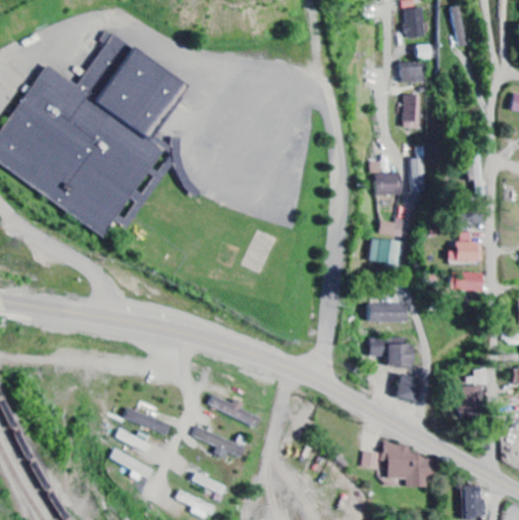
[(426,36),(425,7),(404,8),(406,38),(426,36)]
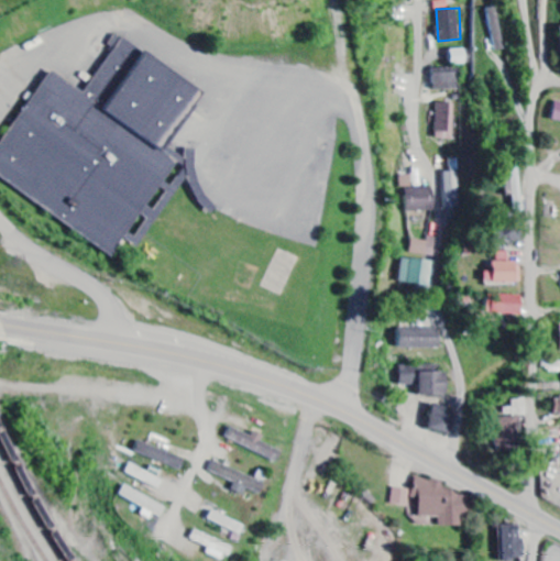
[(0,177),(110,254),(121,238),(110,239),(109,234),(103,234),(102,222),(90,223),(86,223),(75,216),(67,217),(65,179),(65,177),(77,160),(76,146),(86,145),(87,143),(130,140),(129,128),(163,151),(202,92),(142,51),(143,51),(122,36),(83,92),(50,70),(0,142),(0,177)]
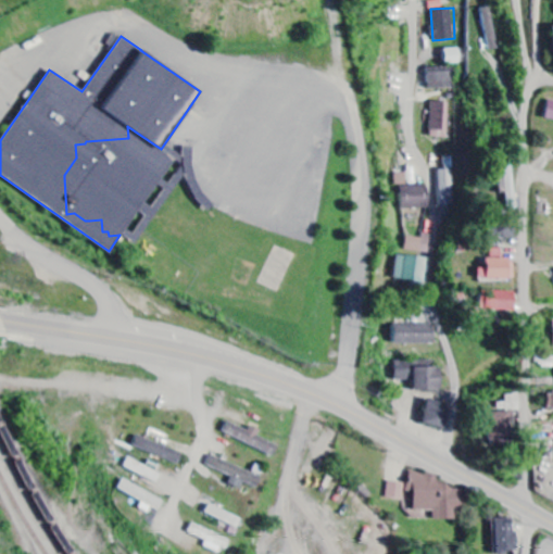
[(443,48),(443,62),(460,62),(460,47),(443,48)]
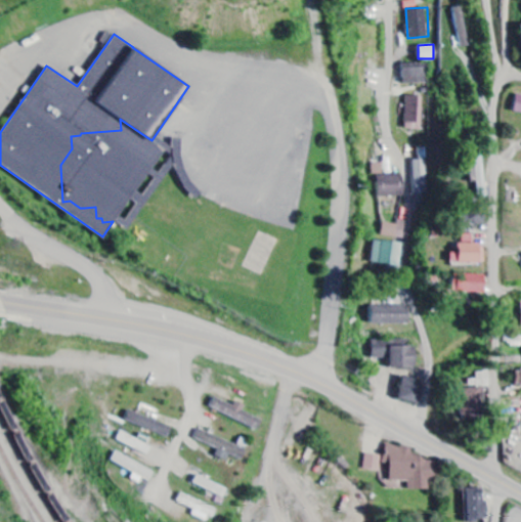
[(400,62),(401,83),(426,83),(426,62),(400,62)]
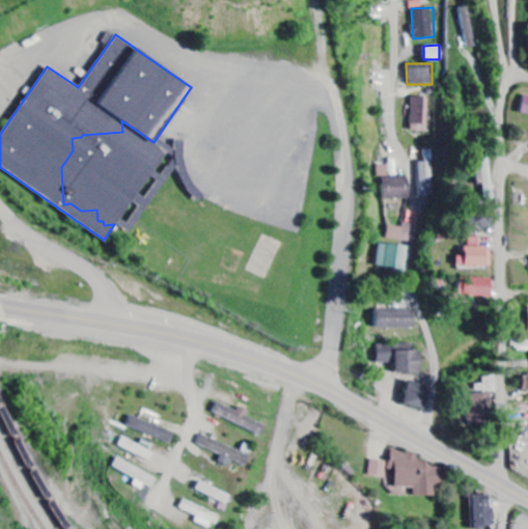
[(527,94),(523,93),(518,112),(527,114),(527,94)]
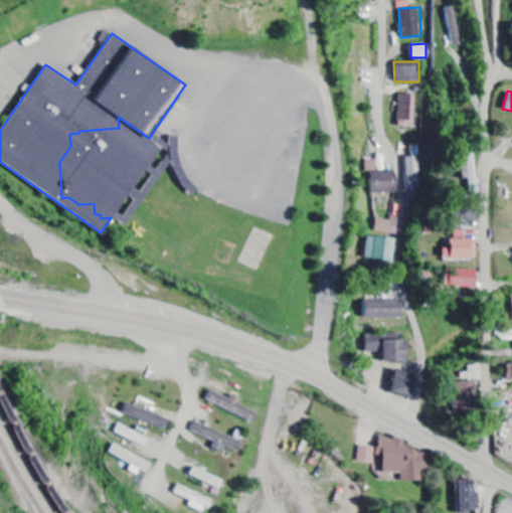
[(413,127),(414,95),(397,94),(397,126),(413,127)]
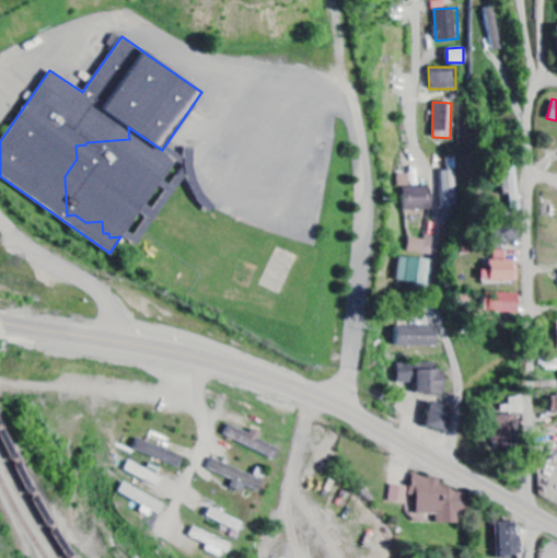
[(500,190),(507,190),(508,210),(517,210),(514,167),(499,167),(500,190)]
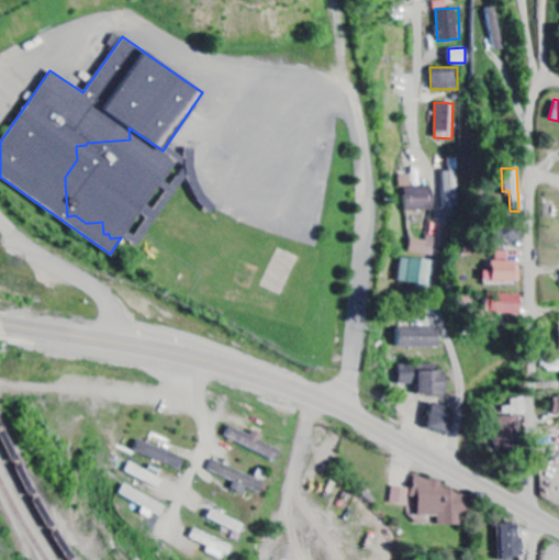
[(456,170),(442,170),(443,206),(457,206),(456,170)]
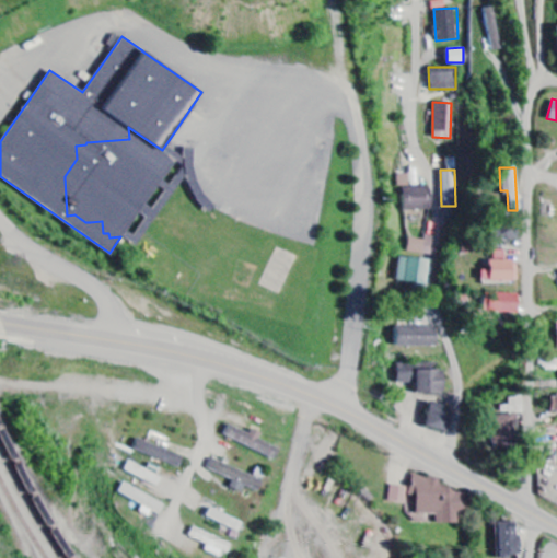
[(398,173),(398,186),(404,186),(404,209),(429,209),(429,185),(417,185),(417,173),(398,173)]
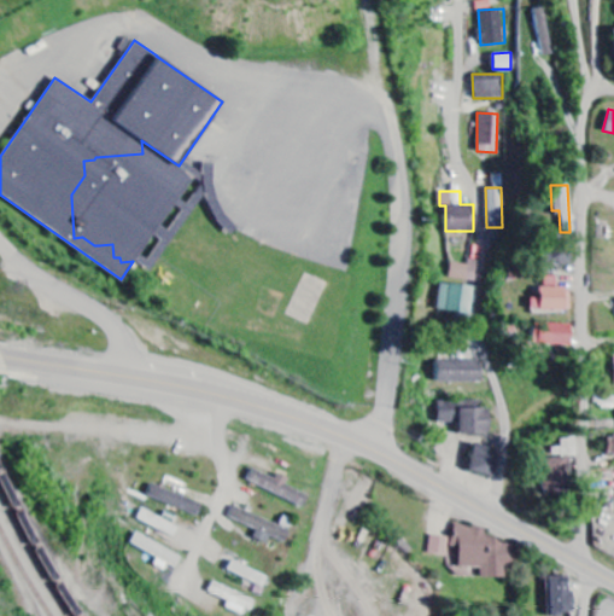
[(474,280),(477,262),(450,260),(449,278),(474,280)]
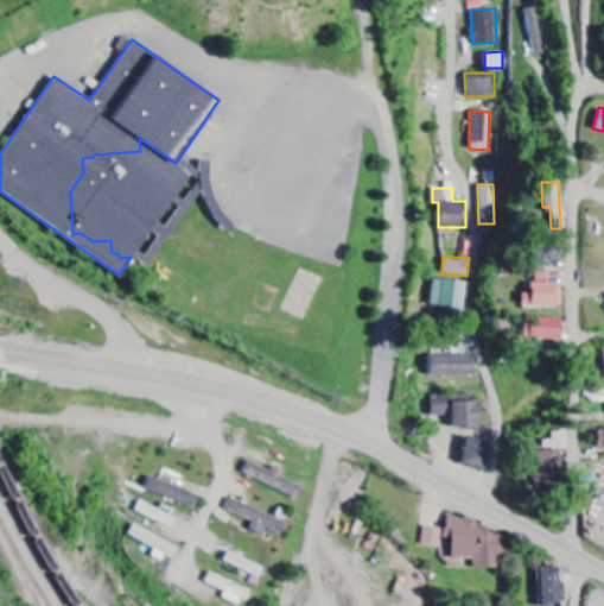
[(520,294),(520,305),(554,305),(555,282),(546,282),(546,271),(531,271),(531,294),(520,294)]
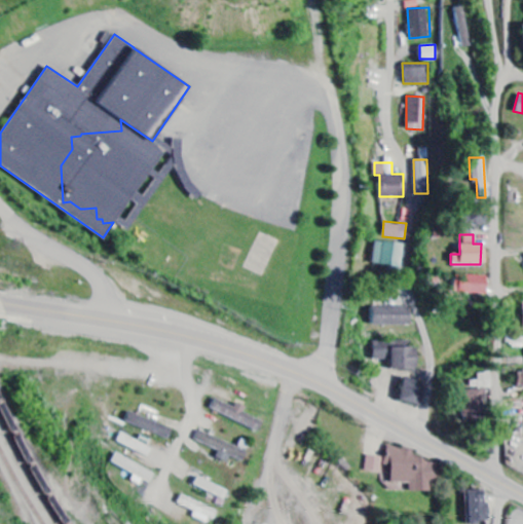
[(402,244),(374,240),(372,263),(400,265),(402,244)]
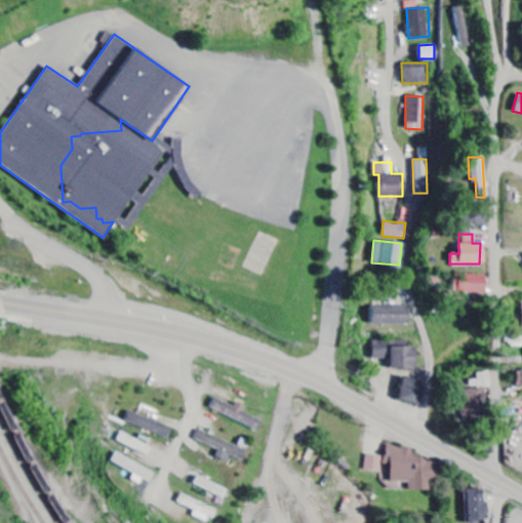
[(451,290),(484,294),(486,276),(454,272),(451,290)]
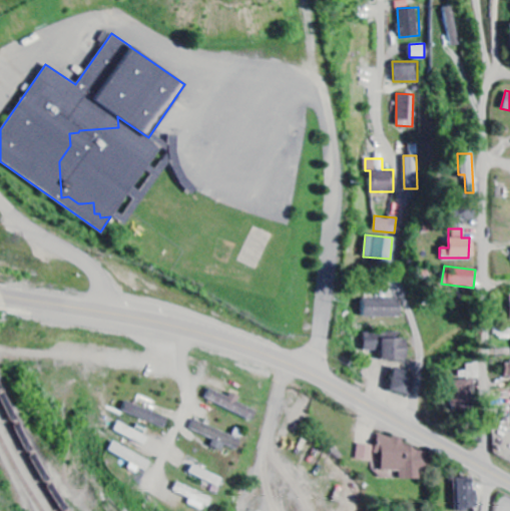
[(399,317),(399,298),(362,299),(362,318),(399,317)]
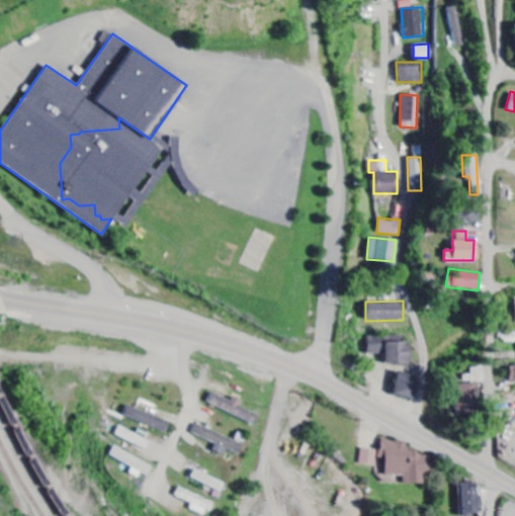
[(367,335),(367,353),(384,354),(384,364),(411,364),(411,343),(404,343),(404,336),(367,335)]
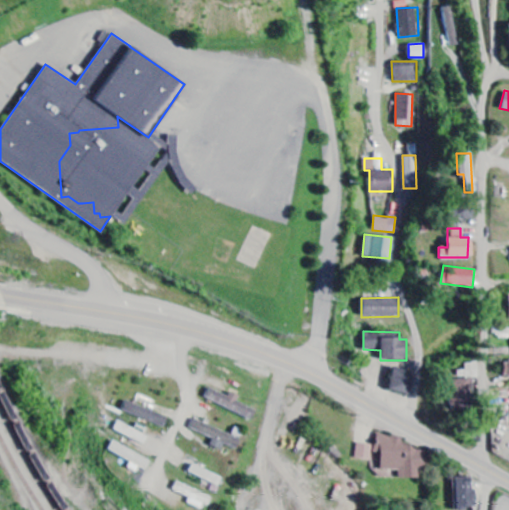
[(457,377),(477,376),(476,362),(463,362),(463,369),(456,370),(457,377)]
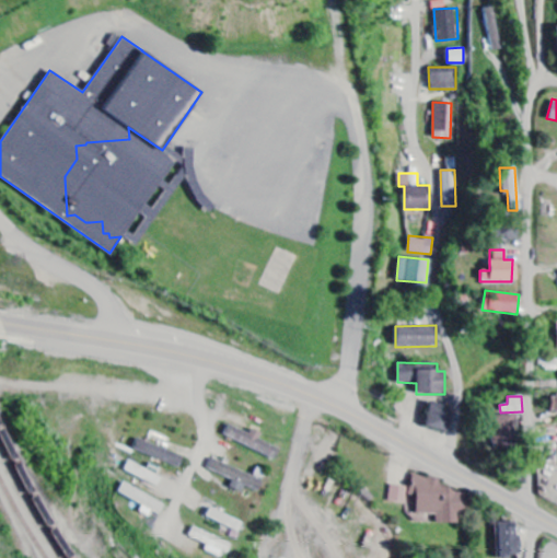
[(448,431),(452,407),(429,403),(425,427),(448,431)]
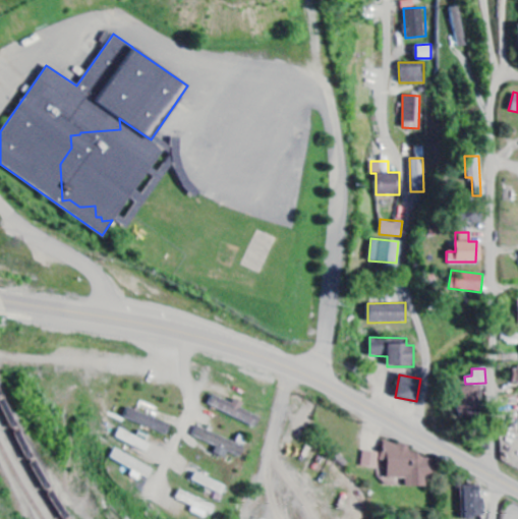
[(478,410),(477,386),(458,386),(459,411),(478,410)]
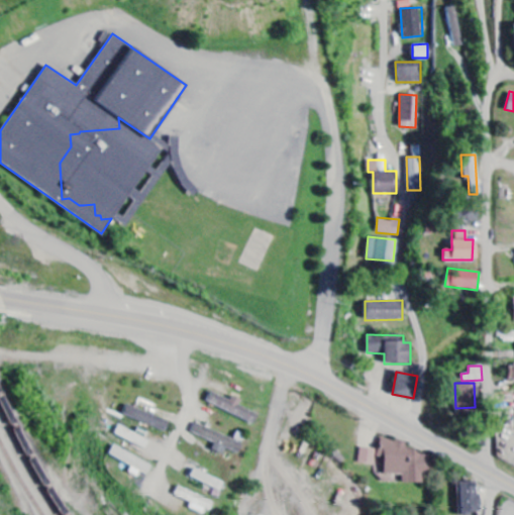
[(229,399),(210,391),(205,402),(252,422),(257,413),(237,406),(240,399),(231,395),(229,399)]
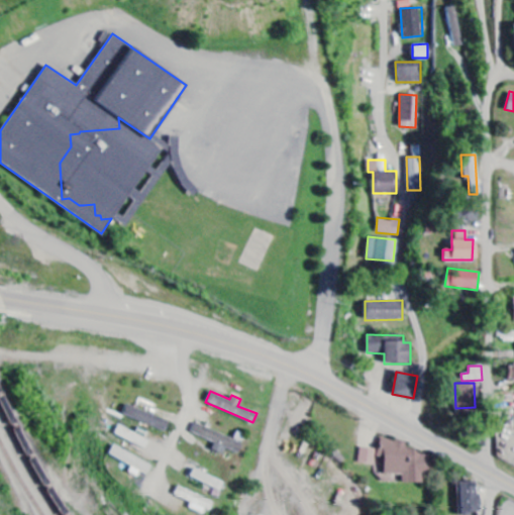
[(169,420),(125,404),(121,414),(165,430),(169,420)]
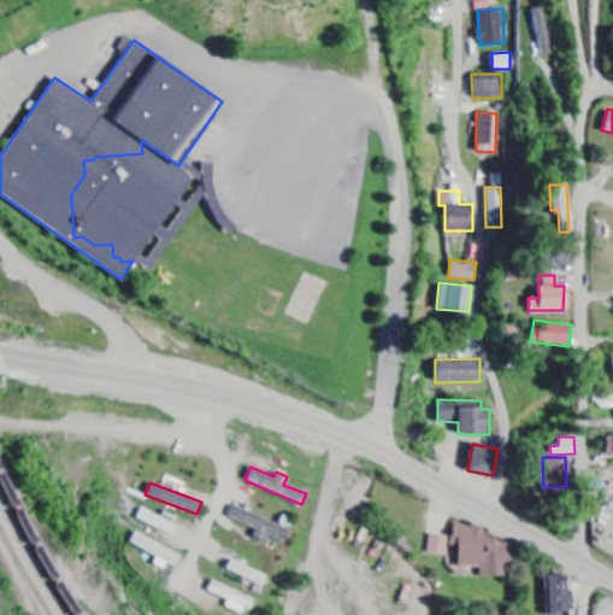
[(227,516),(255,528),(252,536),(265,542),(267,534),(283,540),(289,529),(231,505),(227,516)]
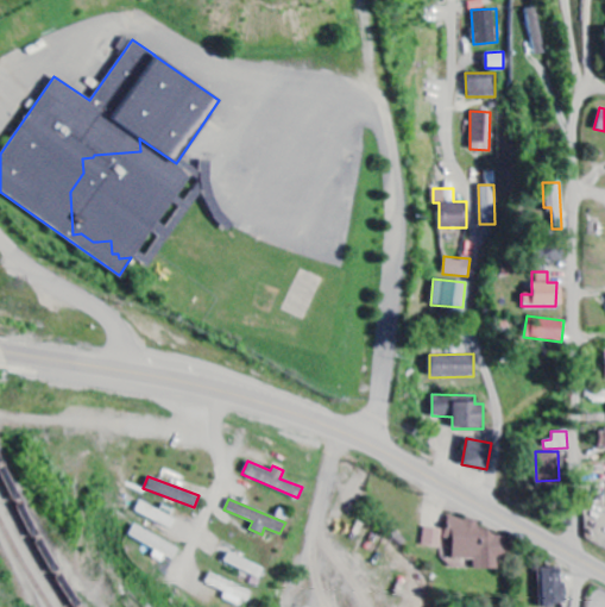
[(170,530),(175,519),(139,501),(133,511),(170,530)]
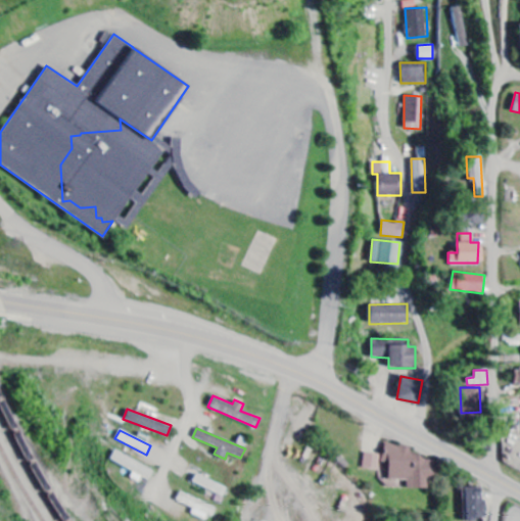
[(387,479),(406,479),(406,488),(426,488),(426,476),(433,476),(433,458),(410,458),(410,444),(382,444),(382,464),(387,464),(387,479)]
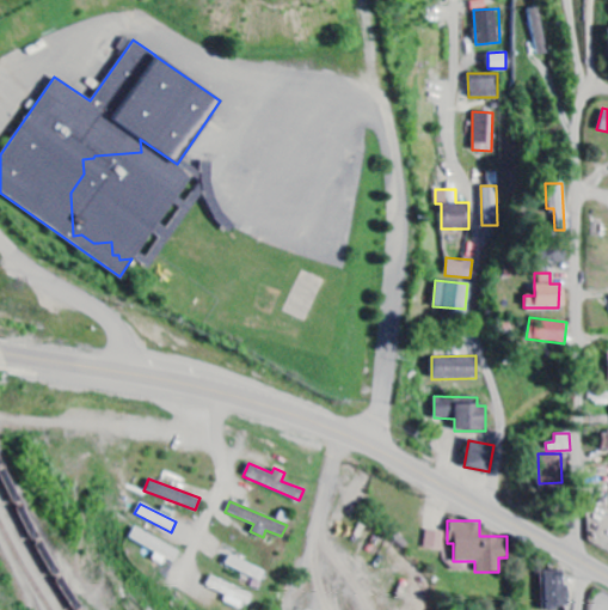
[(154,550),(151,560),(161,565),(163,559),(173,563),(179,548),(130,530),(127,540),(154,550)]
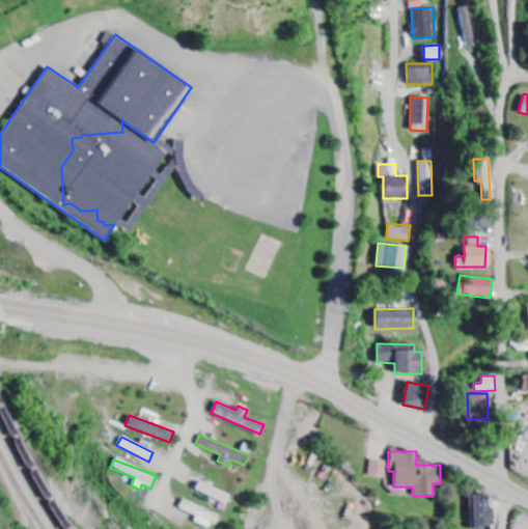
[(367,475),(384,477),(385,462),(369,460),(367,475)]
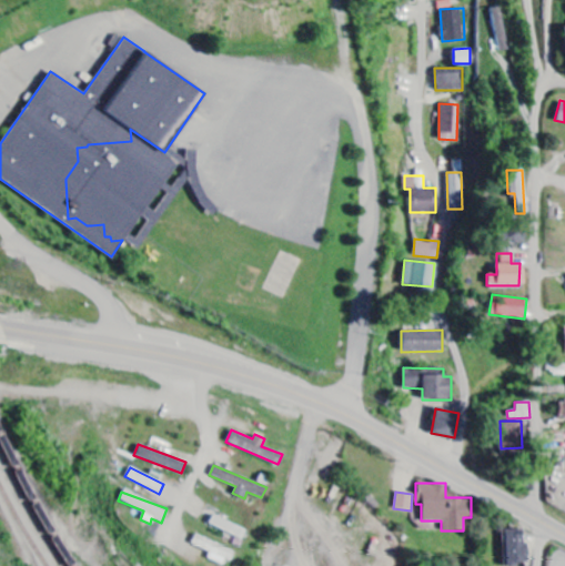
[(208,525),(239,538),(243,529),(212,515),(208,525)]
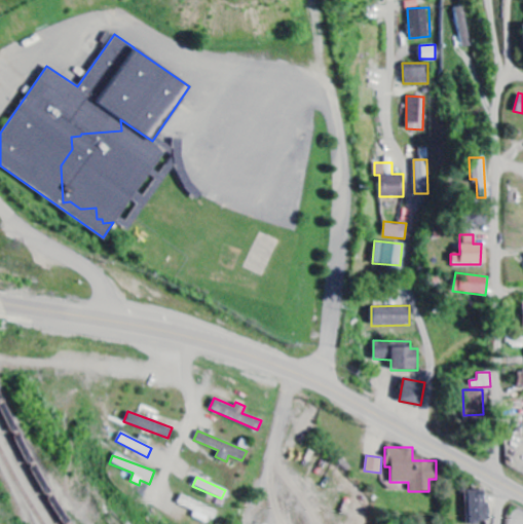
[(485,490),(468,490),(468,520),(486,519),(485,490)]
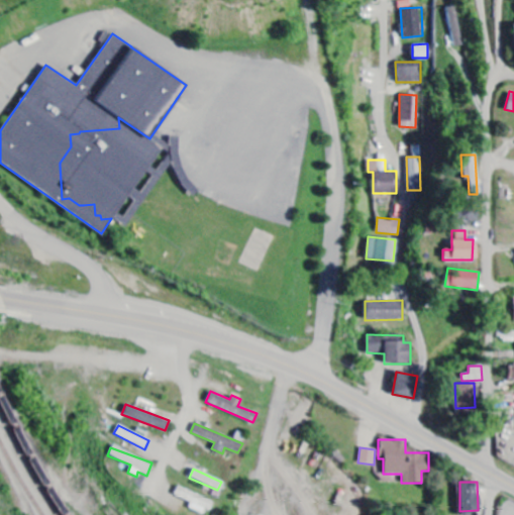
[(209,501),(175,486),(172,494),(188,502),(186,507),(203,514),(209,501)]
